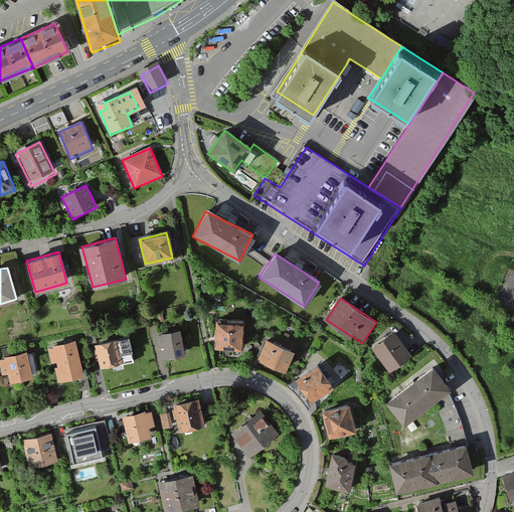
[(244,324),(217,323),(216,351),(243,352),(244,324)]
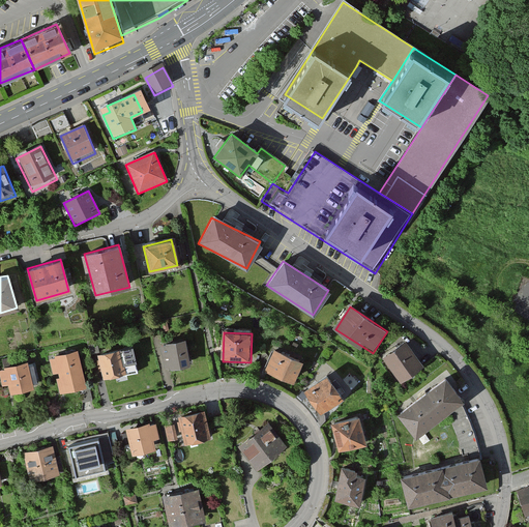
[(185,340),(160,345),(166,372),(190,368),(185,340)]
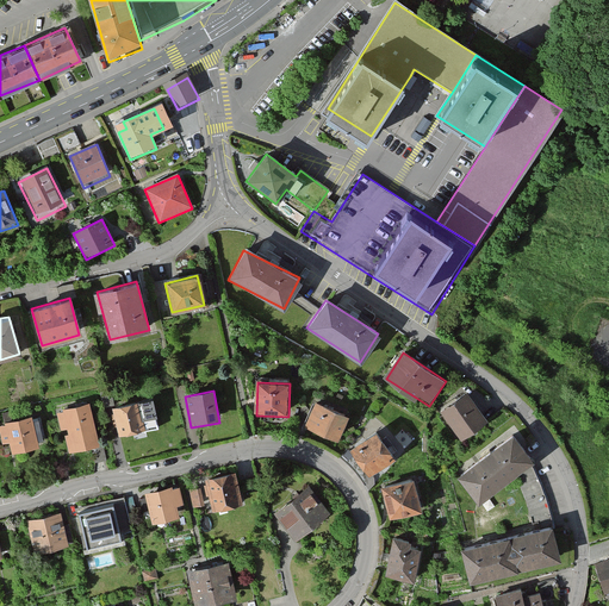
[(488,425),(468,395),(442,411),(461,441),(488,425)]
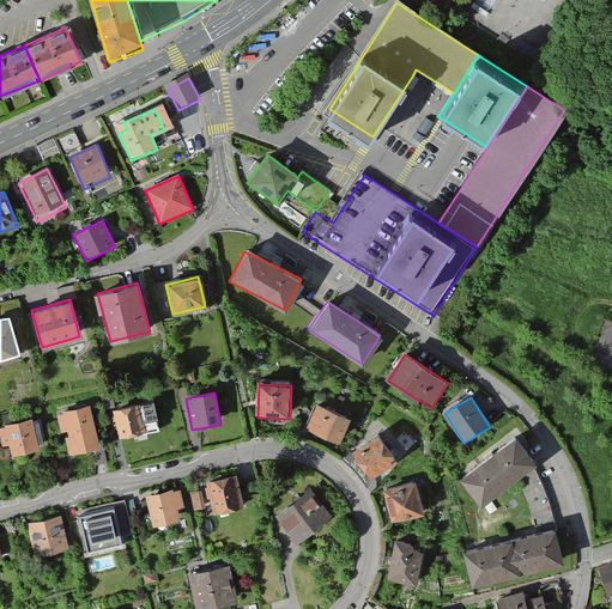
[(140,405),(113,412),(120,439),(157,431),(151,406),(141,408),(140,405)]
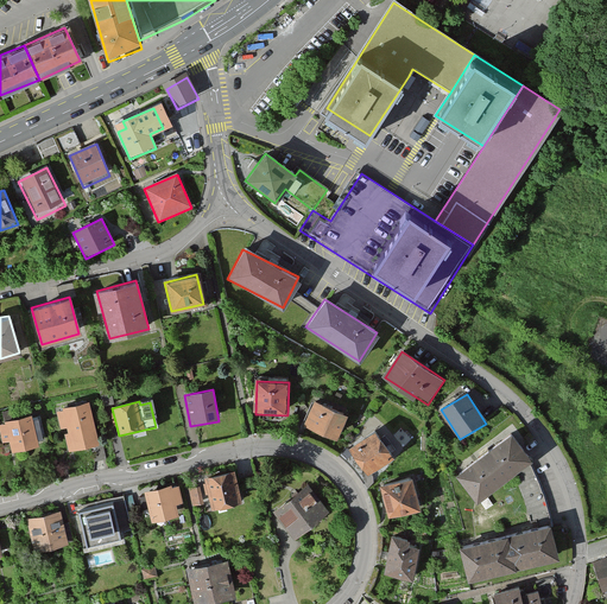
[(348,414),(314,401),(303,427),(337,440),(348,414)]
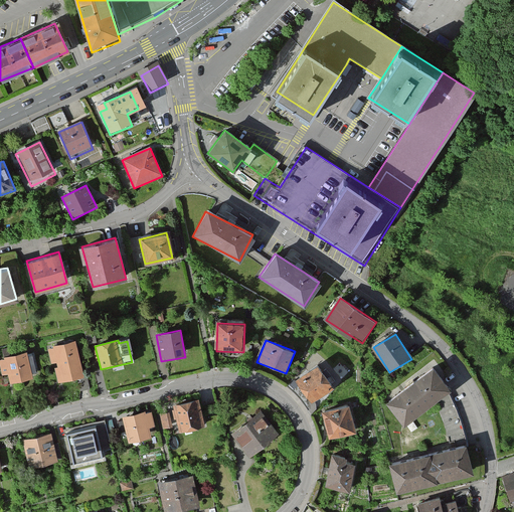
[(74,342),(50,347),(58,382),(83,376),(74,342)]
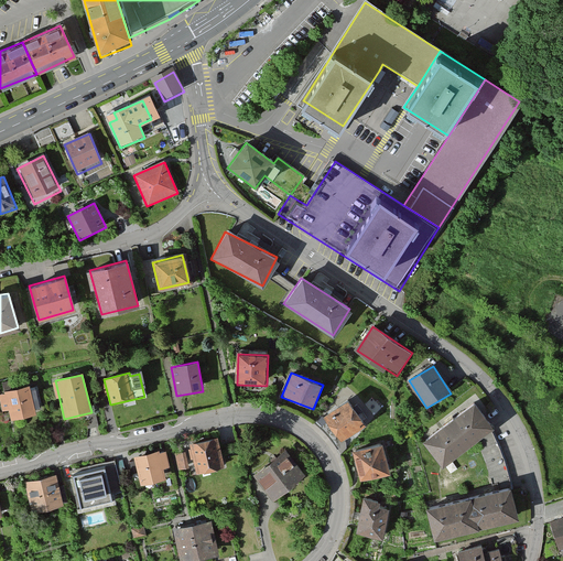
[(30,386),(4,391),(6,397),(0,397),(0,400),(2,412),(9,411),(11,420),(34,416),(33,409),(41,408),(38,390),(31,392),(30,386)]
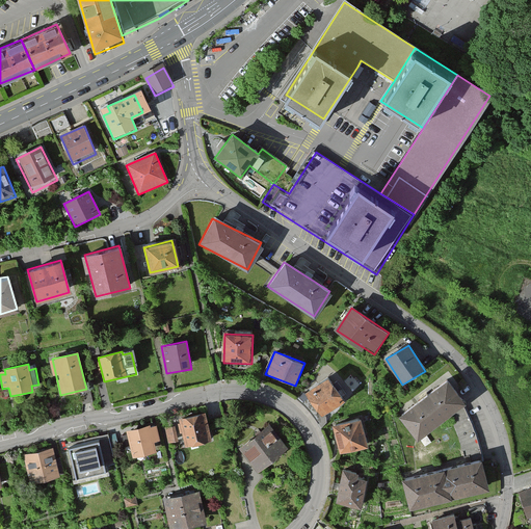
[(327,377),(304,395),(321,417),(345,399),(327,377)]
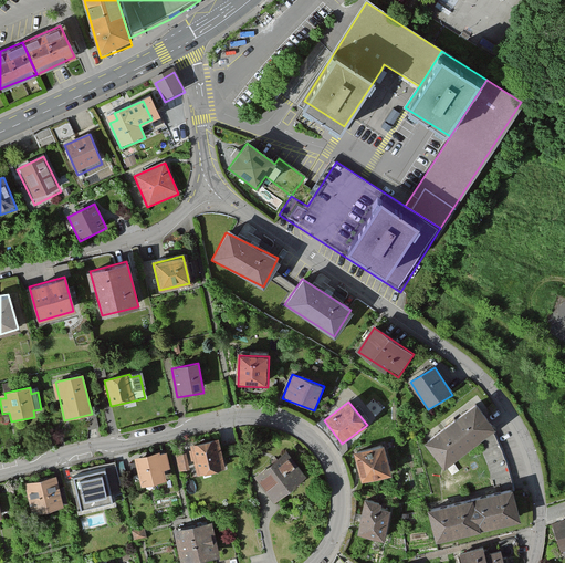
[(492,433),(498,428),(488,416),(478,403),(426,442),(446,469),(479,444),(492,433)]
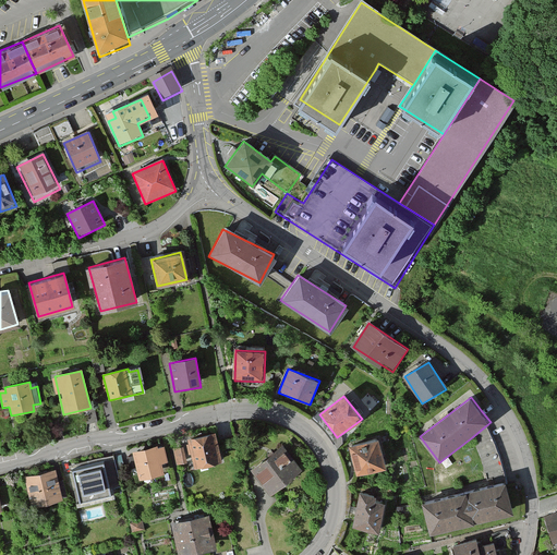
[(488,484),(506,480),(501,462),(492,438),(485,426),(472,437),(488,484)]
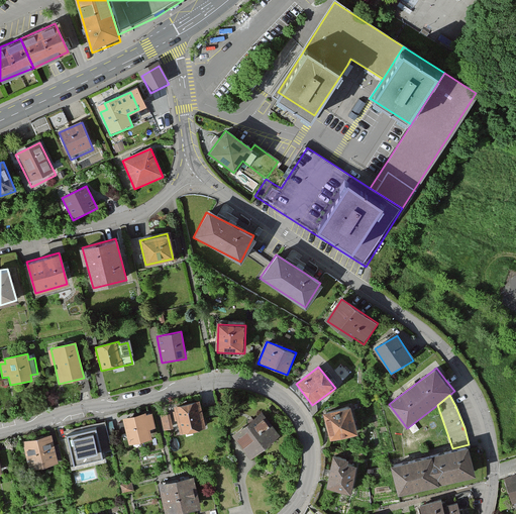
[(200,402),(173,406),(178,433),(205,428),(200,402)]
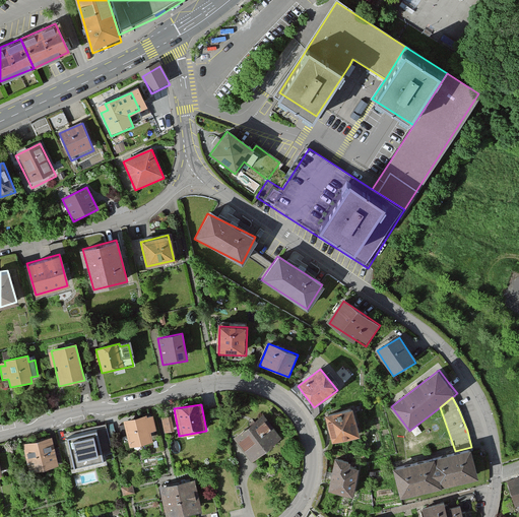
[(326,416),(332,443),(360,437),(353,410),(326,416)]
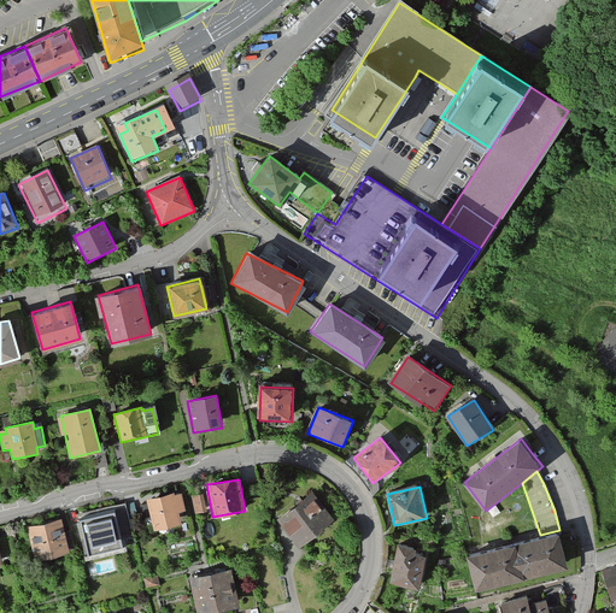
[(181,494),(147,499),(152,530),(180,525),(177,512),(185,511),(181,494)]
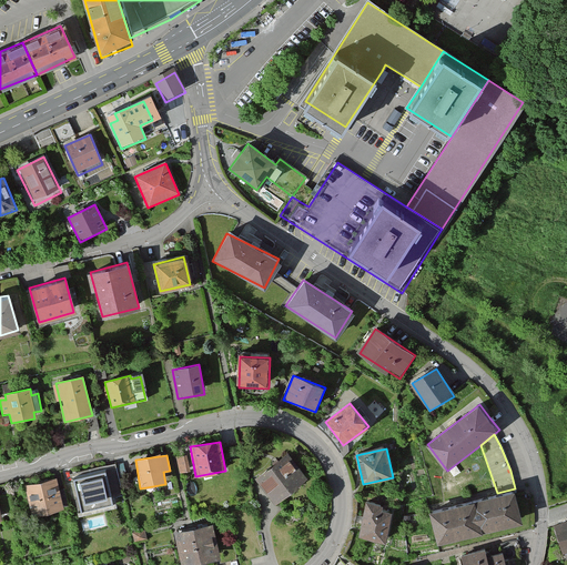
[(306,480),(287,456),(259,481),(276,503),(306,480)]
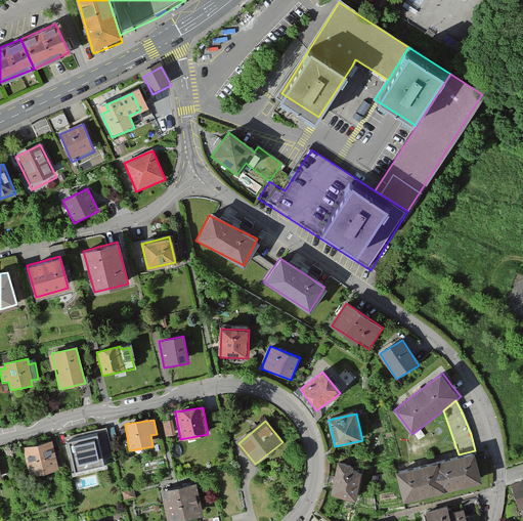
[(104,432),(72,440),(77,459),(103,451),(102,446),(107,444),(104,432)]
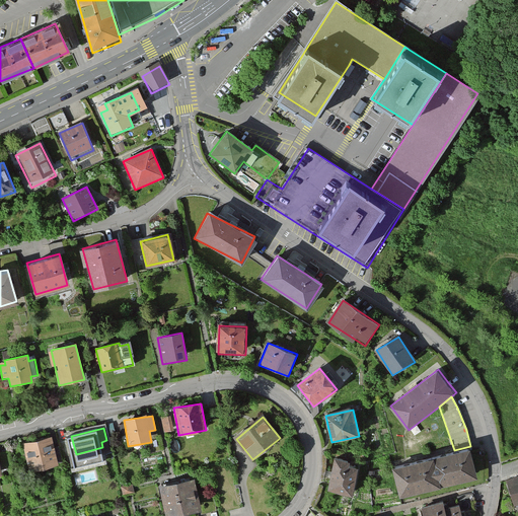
[(52,439),(22,445),(28,473),(58,466),(52,439)]
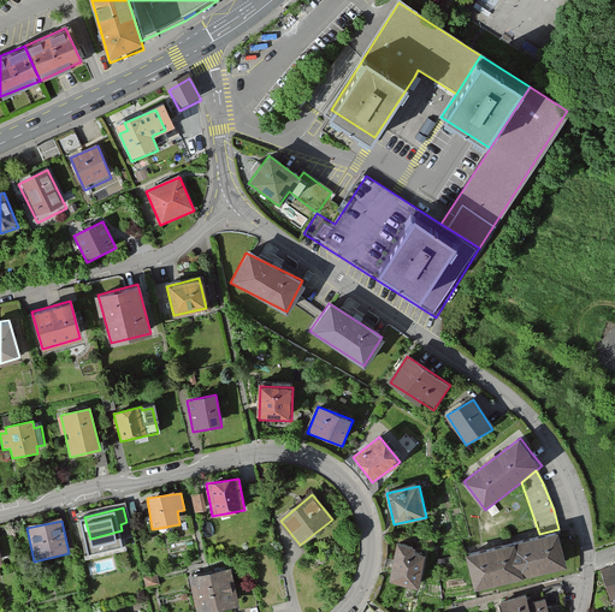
[(560,538),(559,529),(539,534),(513,541),(522,577),(567,565),(560,538)]
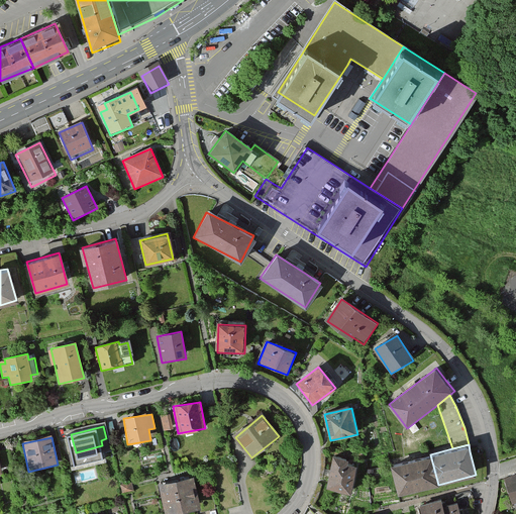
[(438,485),(430,454),(394,464),(402,494),(438,485)]
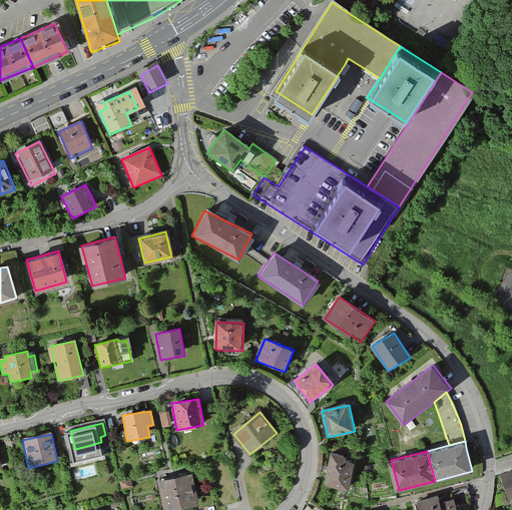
[(352,463),(329,458),(323,486),(346,490),(352,463)]
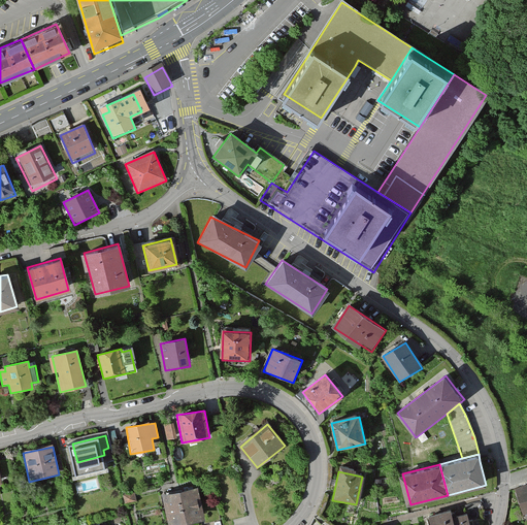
[(526,483),(515,488),(526,520),(526,483)]
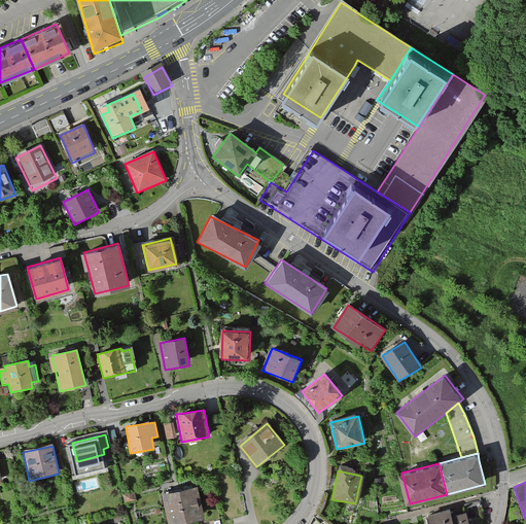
[(197,488),(162,496),(168,523),(182,523),(204,518),(197,488)]
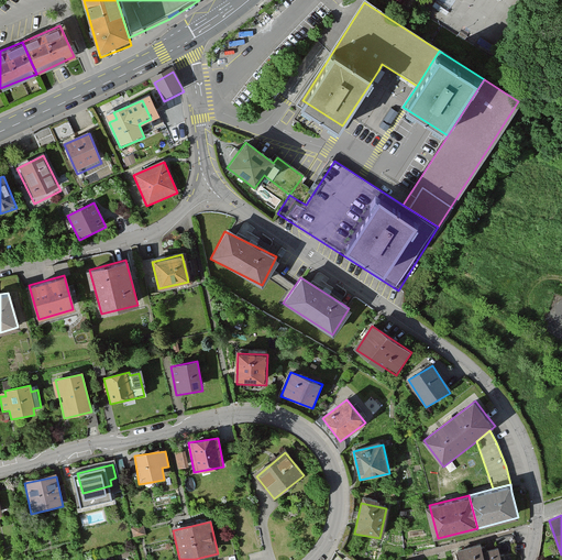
[(482,547),(460,551),(461,559),(503,559),(500,549),(482,552),(482,547)]
